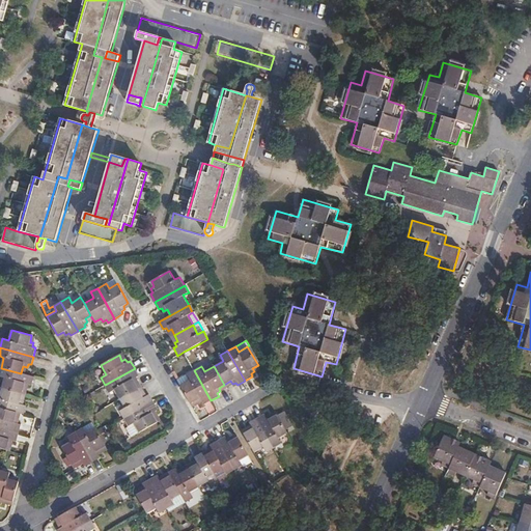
[(21,373),(1,368),(0,371),(0,376),(4,378),(1,388),(22,394),(24,387),(28,388),(29,385),(32,385),(34,378),(21,373)]
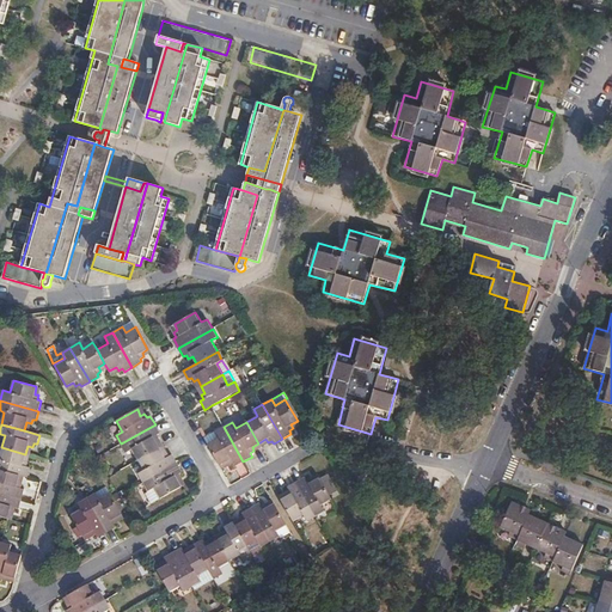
[(155,424),(121,444),(127,453),(133,450),(139,460),(159,448),(155,441),(159,439),(157,435),(160,433),(155,424)]
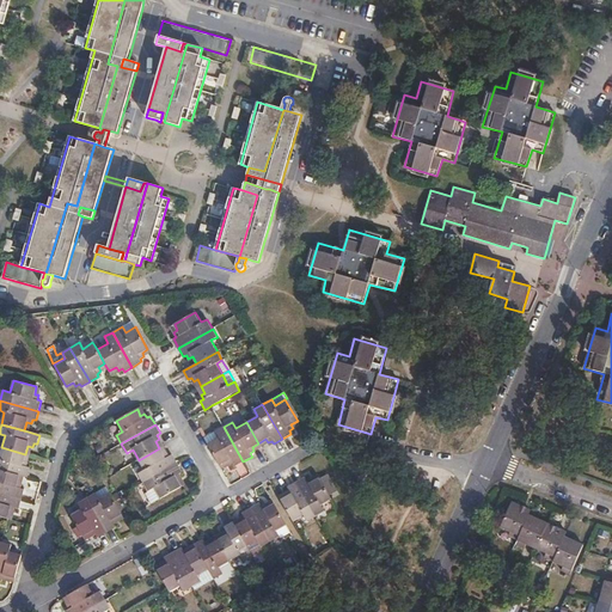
[(234,466),(243,461),(224,427),(215,432),(218,439),(207,445),(219,465),(226,461),(227,465),(232,463),(234,466)]
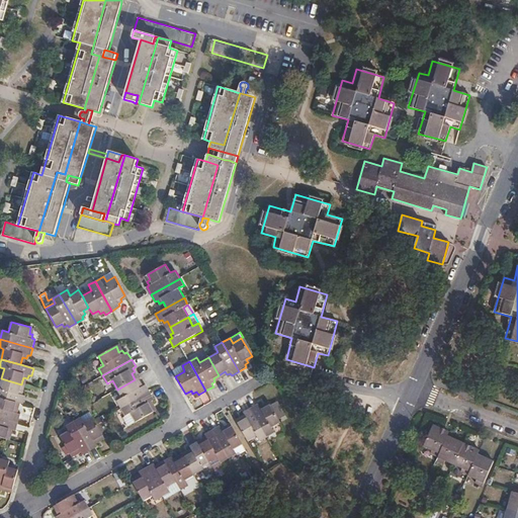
[(181,365),(172,370),(175,376),(184,371),(182,365),(181,365)]
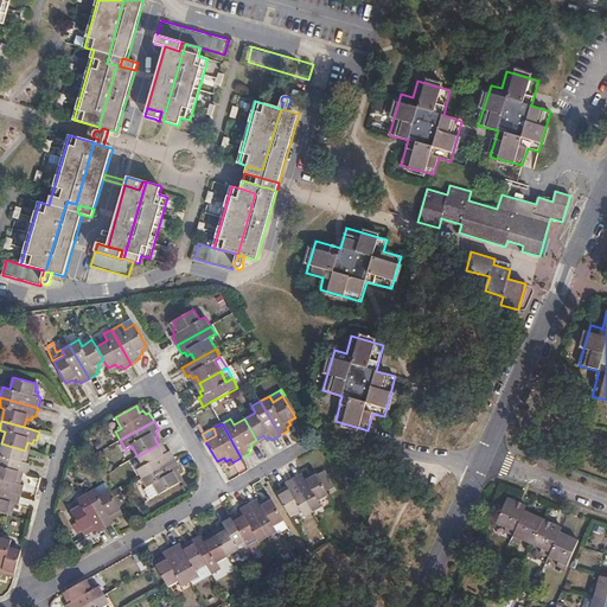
[(25,451),(1,443),(0,449),(0,466),(19,472),(27,474),(30,464),(26,462),(27,459),(24,458),(25,451)]
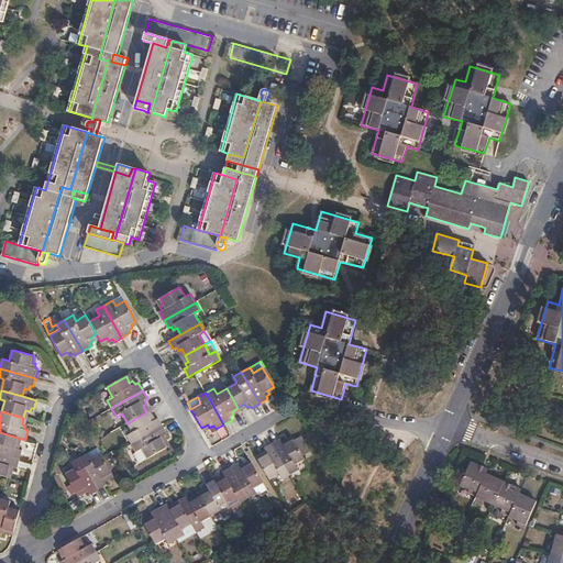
[(146,412),(128,423),(133,432),(127,435),(132,444),(163,427),(158,418),(155,420),(153,417),(150,418),(146,412)]
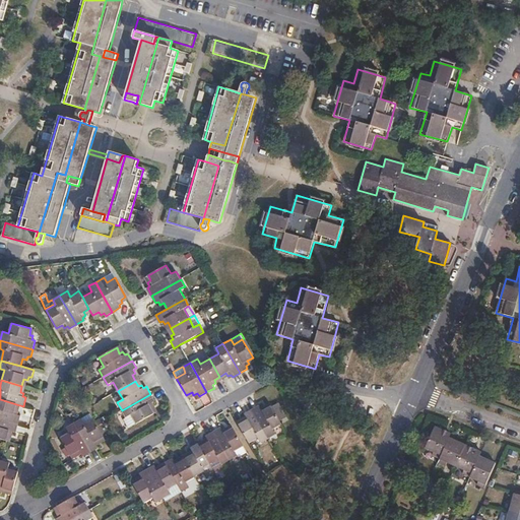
[(150,394),(122,410),(126,417),(131,414),(136,424),(154,413),(151,407),(154,406),(152,402),(154,401),(150,394)]
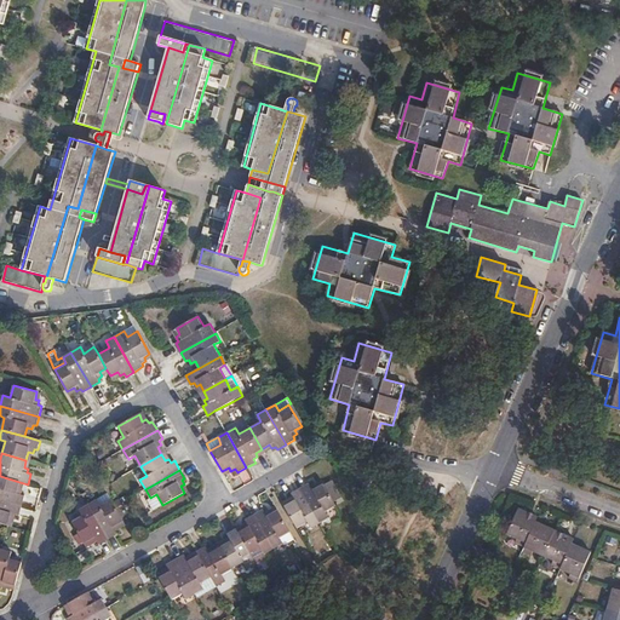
[(19,482),(0,476),(0,499),(22,506),(24,495),(21,494),(22,491),(18,489),(19,482)]
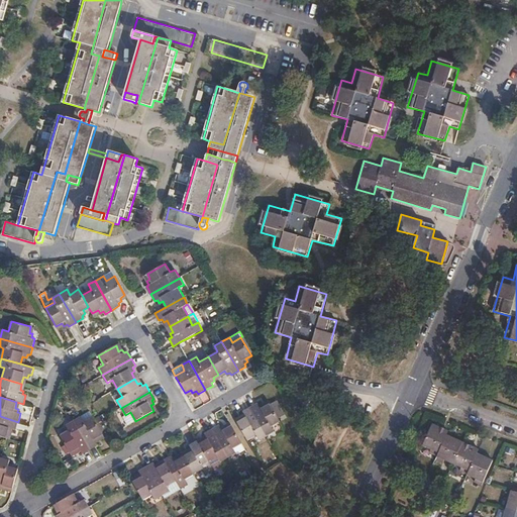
[(250,407),(267,436),(267,435),(274,431),(272,426),(280,421),(271,404),(265,407),(263,404),(260,405),(257,403),(250,407)]
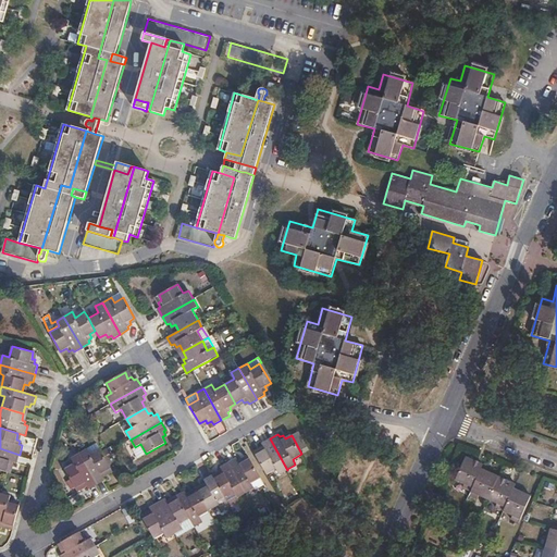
[(256,455),(265,473),(275,469),(280,473),(287,470),(270,438),(262,444),(263,446),(260,448),(261,452),(256,455)]
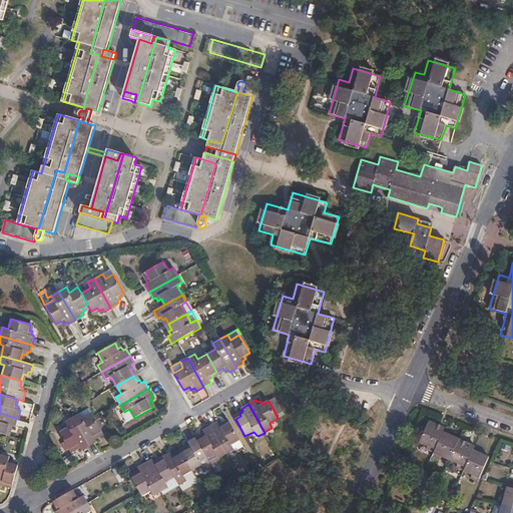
[(18,419),(0,413),(0,433),(7,435),(9,429),(12,430),(13,426),(16,427),(18,419)]
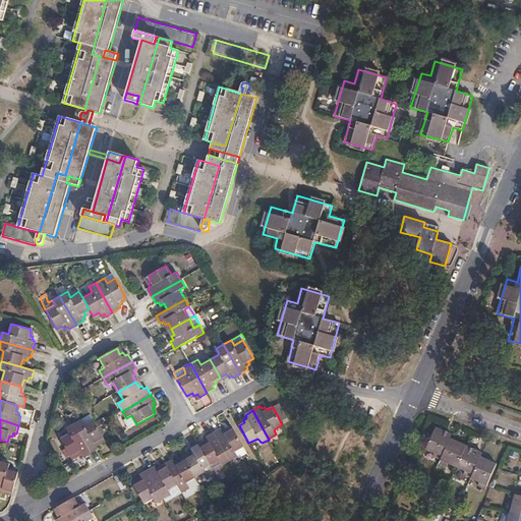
[(81,419),(74,424),(91,453),(98,449),(97,446),(100,444),(99,441),(104,438),(94,420),(84,425),(81,419)]
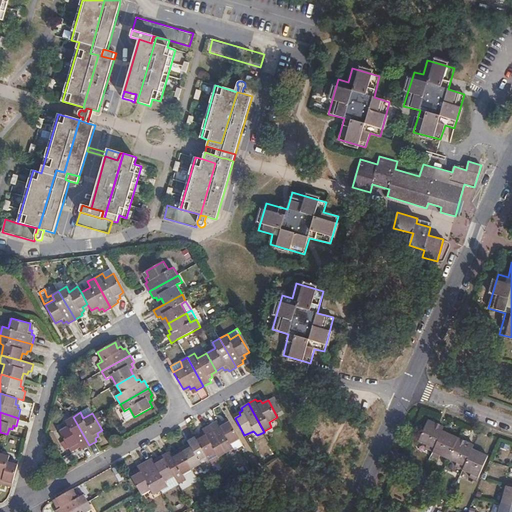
[(89,445),(73,417),(66,421),(68,426),(60,431),(69,448),(75,445),(77,448),(80,447),(81,449),(89,445)]
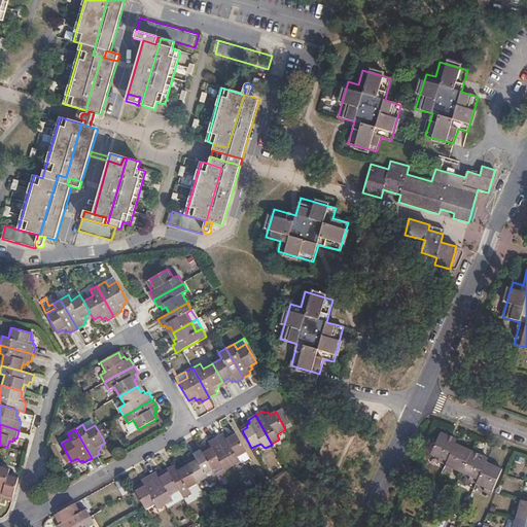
[(448,435),(441,432),(430,454),(438,457),(436,461),(446,465),(455,444),(457,440),(448,435)]
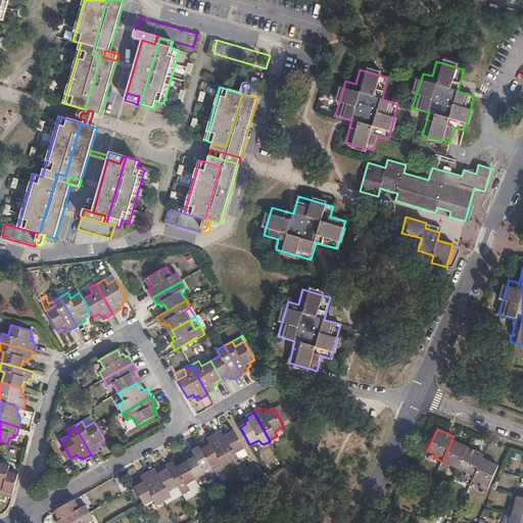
[(236,454),(244,448),(234,430),(229,433),(227,431),(224,432),(222,430),(215,434),(231,463),(239,459),(236,454)]
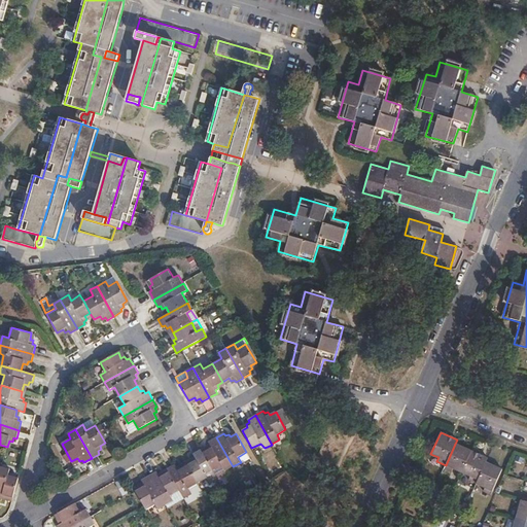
[(225,470),(233,466),(216,437),(208,442),(210,445),(207,447),(208,450),(203,453),(213,471),(222,465),(225,470)]
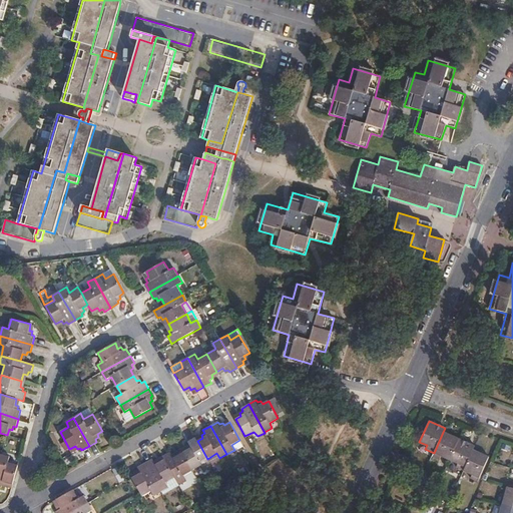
[(443,432),(434,453),(432,456),(440,459),(442,456),(450,460),(459,439),(452,436),(443,432)]
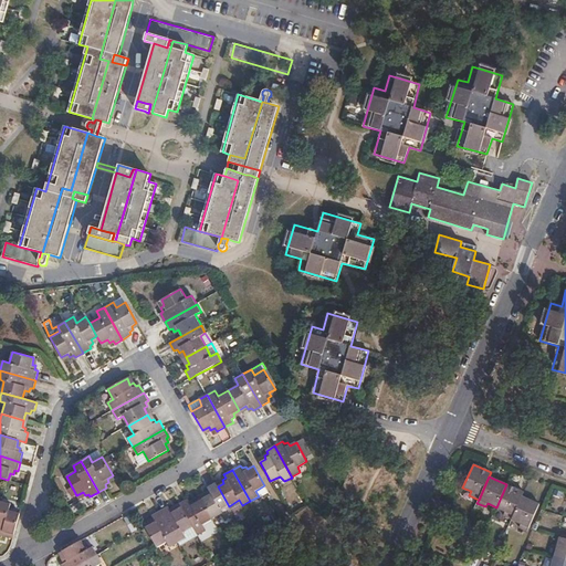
[(201,500),(212,519),(222,513),(226,519),(233,514),(229,506),(218,486),(216,483),(207,488),(209,491),(206,493),(207,496),(201,500)]
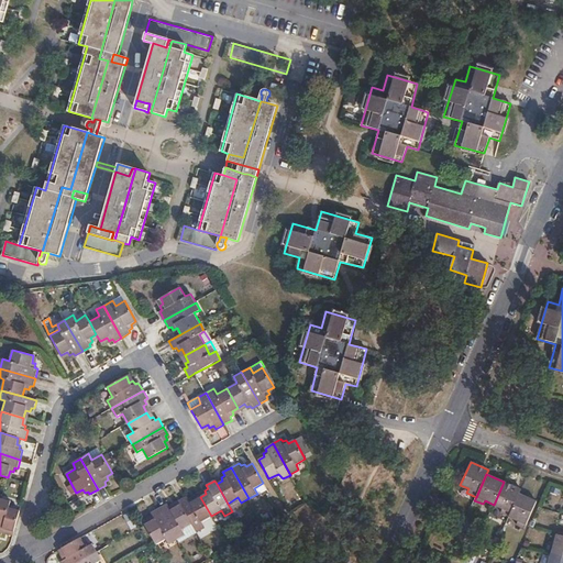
[(504,482),(494,505),(503,509),(501,512),(509,516),(508,517),(509,518),(519,494),(521,489),(515,487),(504,482)]
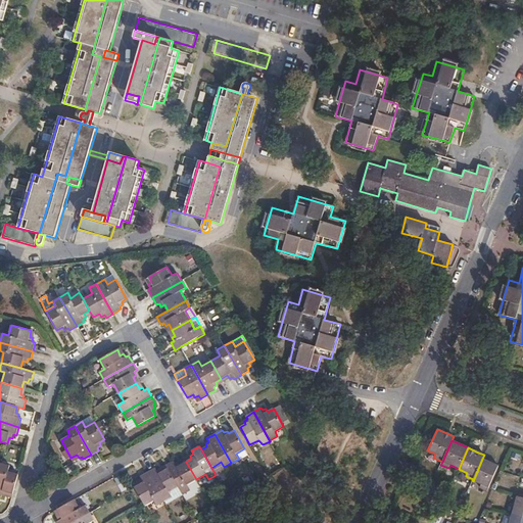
[(486,491),(497,466),(488,462),(482,459),(473,481),(480,484),(479,488),(486,491)]
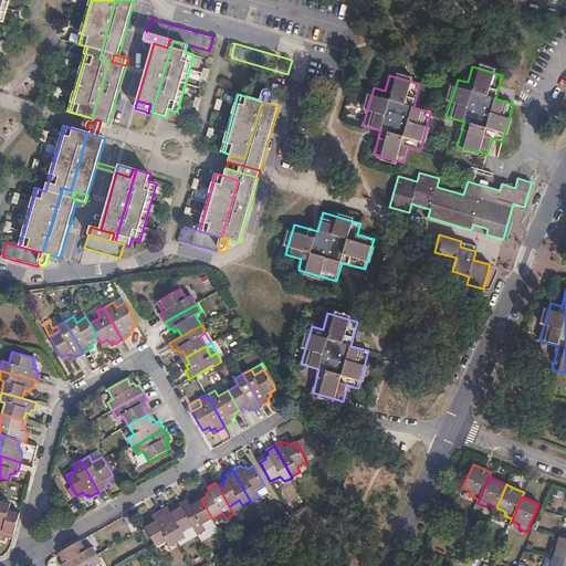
[(192,526),(197,535),(206,531),(202,524),(212,519),(201,500),(196,503),(194,500),(189,502),(188,499),(179,503),(181,506),(192,526)]
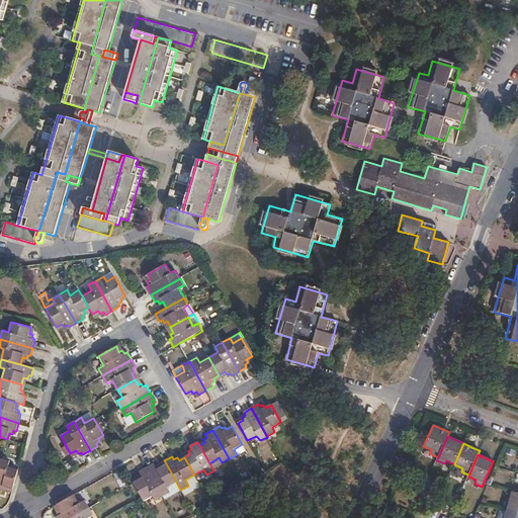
[(2,458),(0,464),(0,493),(1,493),(2,491),(5,491),(7,488),(13,489),(18,469),(9,466),(10,460),(2,458)]
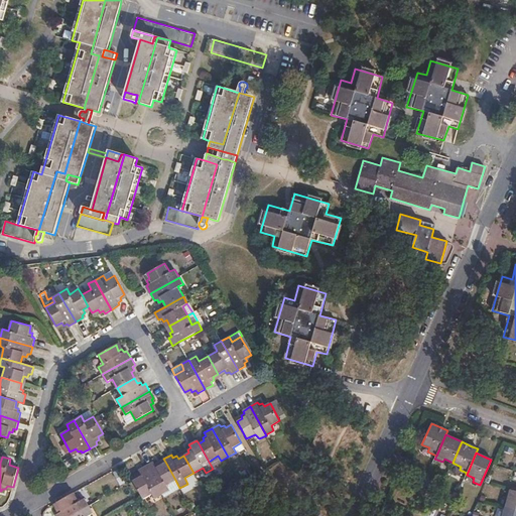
[(145,466),(162,494),(169,490),(166,485),(175,480),(165,462),(160,466),(158,463),(155,464),(153,462),(145,466)]
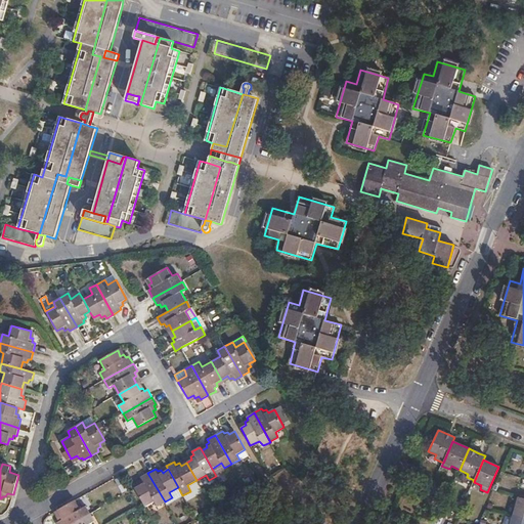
[(157,507),(165,501),(147,473),(140,477),(142,480),(139,482),(140,485),(135,488),(144,506),(154,501),(157,507)]
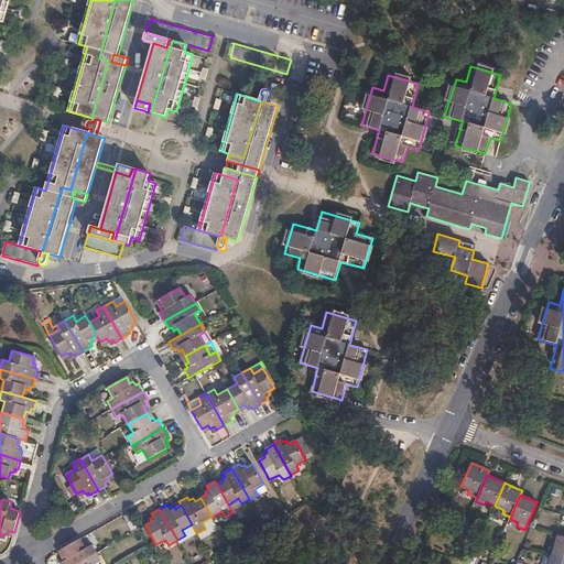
[(563,537),(557,535),(552,555),(563,559),(563,537)]
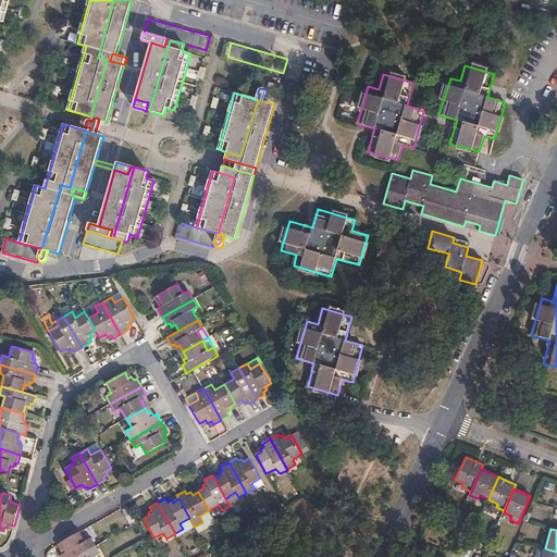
[(60,556),(76,556),(96,546),(91,539),(86,541),(81,532),(61,543),(64,548),(61,551),(63,555),(60,556)]
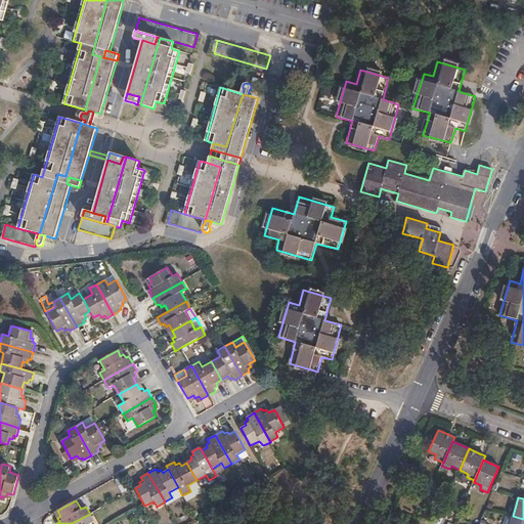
[(89,523),(94,521),(90,514),(72,523),(89,523)]
